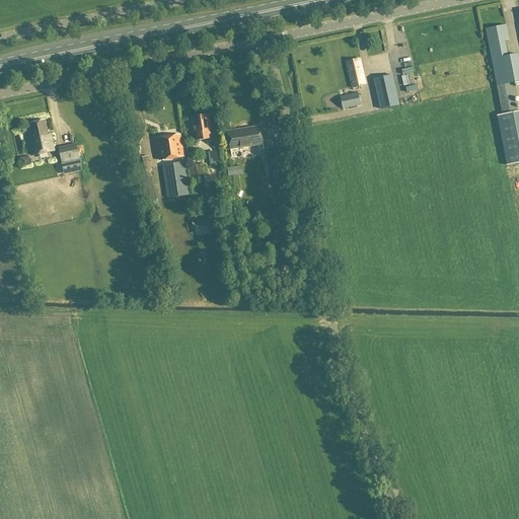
[(495,27),(485,29),(488,45),(504,42),(508,41),(505,25),(495,27)]
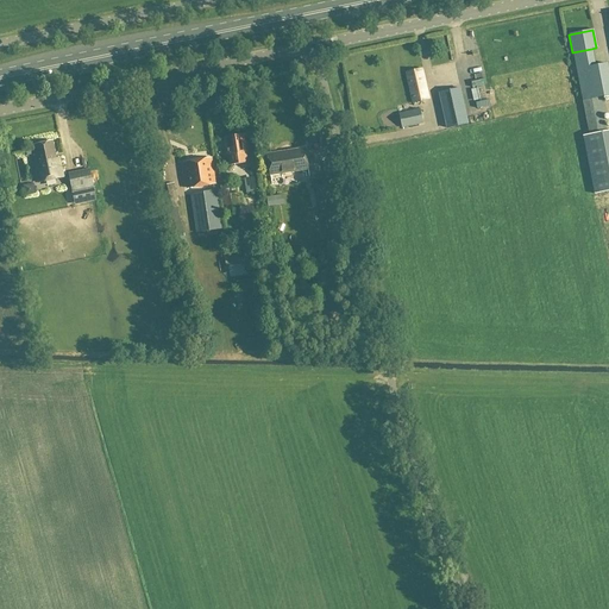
[(413,104),(427,100),(421,69),(406,73),(413,104)]
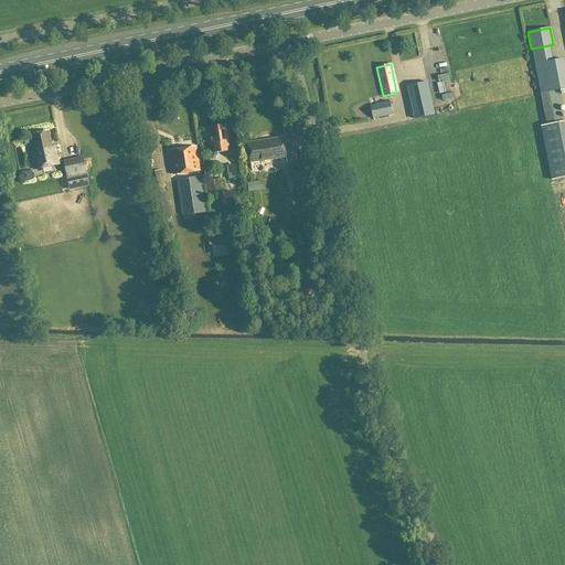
[(433,115),(426,83),(406,87),(414,119),(433,115)]
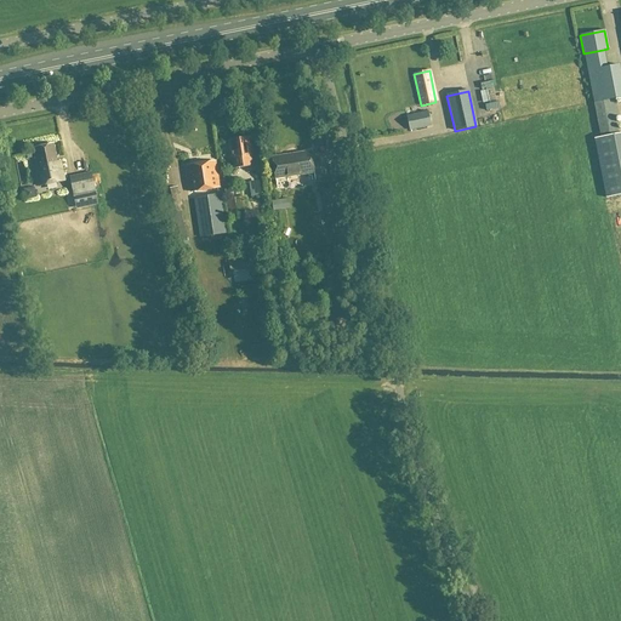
[(427,112),(405,117),(409,131),(429,126),(427,112)]
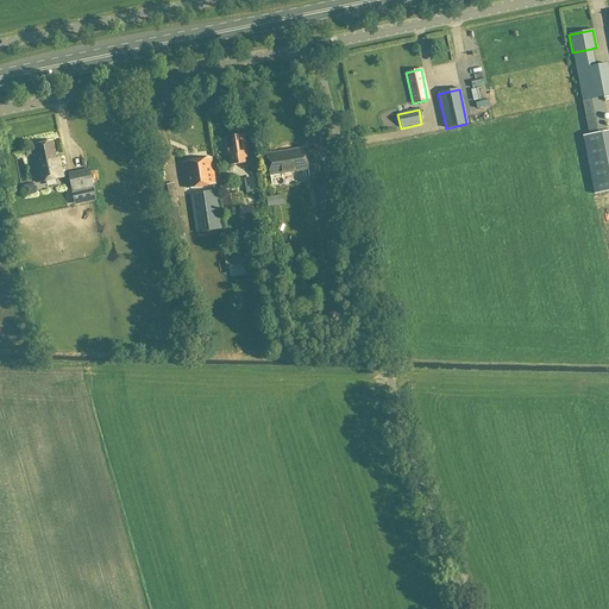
[(608,165),(608,129),(594,132),(596,148),(604,145),(608,165)]
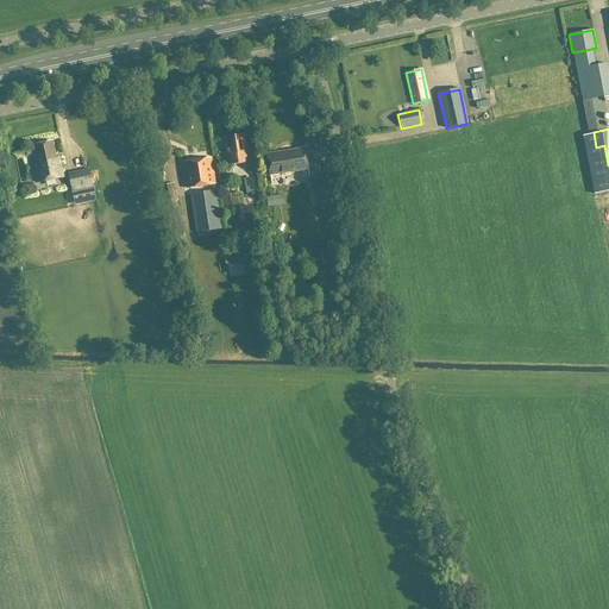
[(246,164),(245,161),(244,155),(246,154),(244,136),(224,138),(226,157),(228,156),(230,167),(246,164)]
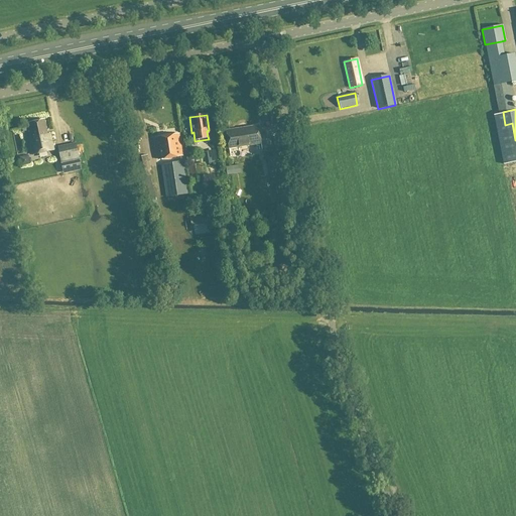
[(29,131),(27,132),(28,138),(31,155),(52,151),(49,133),(46,133),(44,120),(28,123),(29,131)]
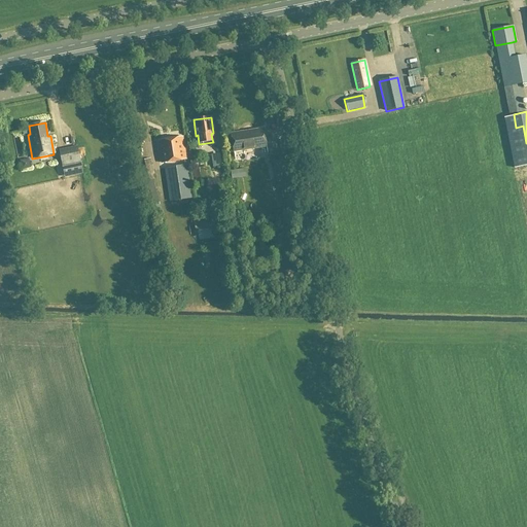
[(262,131),(231,136),(235,161),(234,152),(266,147),(262,131)]
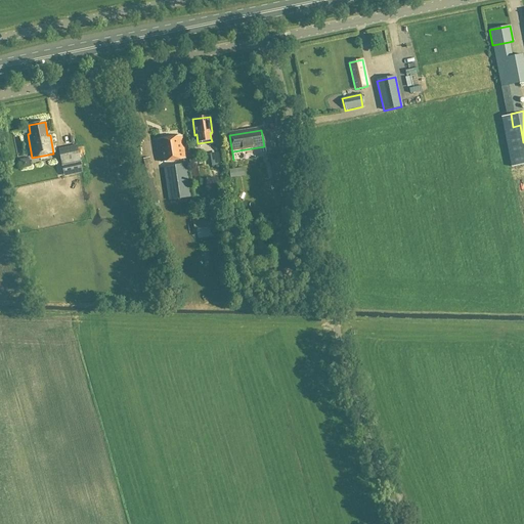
[(181,137),(157,140),(160,162),(183,159),(181,137)]
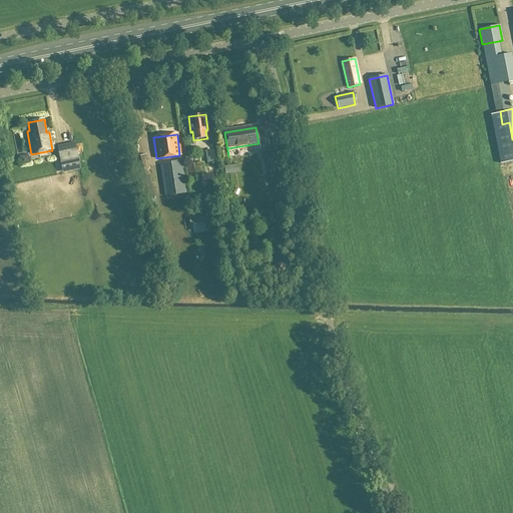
[(61,169),(79,165),(74,143),(56,147),(61,169)]
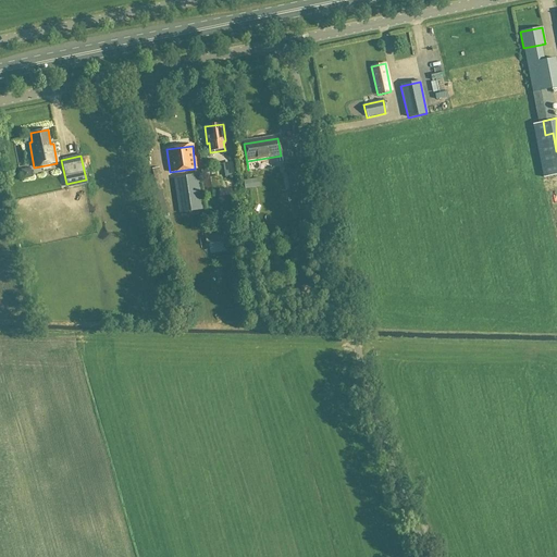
[(32,166),(24,169),(26,177),(34,175),(32,166)]
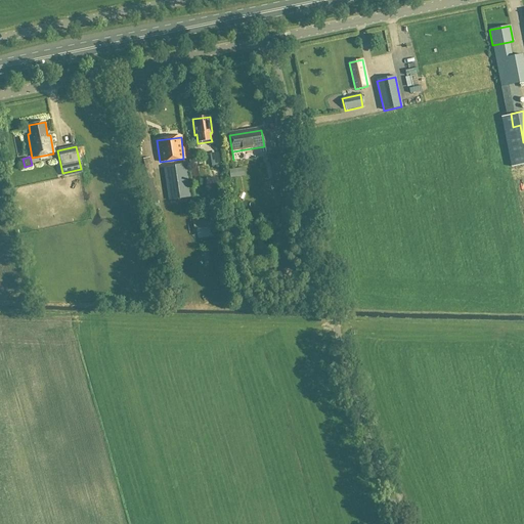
[(280,159),(269,161),(272,178),(284,175),(280,159)]
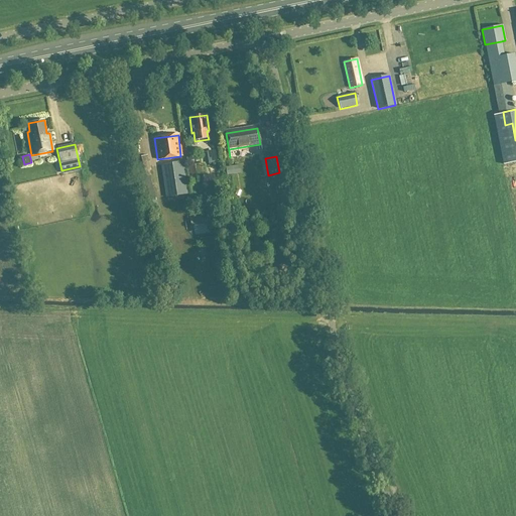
[(161,165),(165,197),(186,195),(182,162),(161,165)]
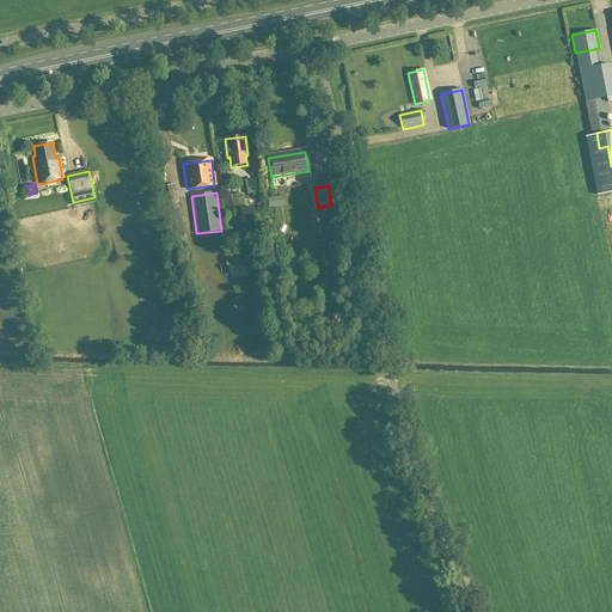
[(237,195),(222,196),(225,216),(240,215),(237,195)]
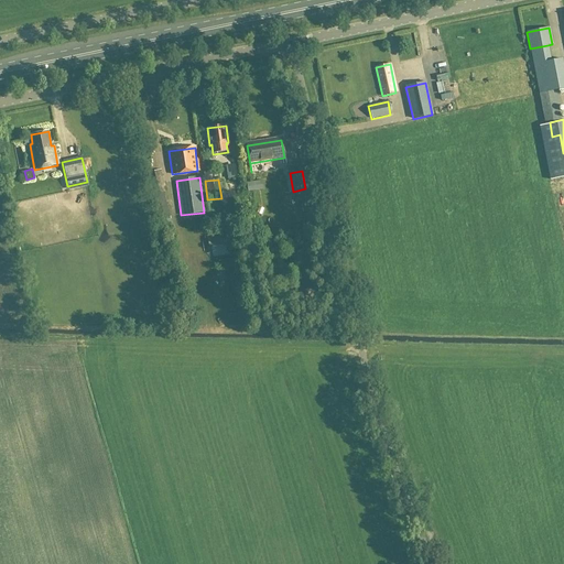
[(311,210),(308,196),(300,198),(303,213),(311,210)]
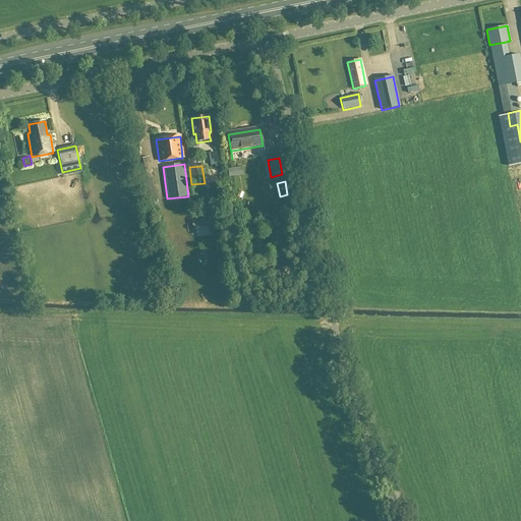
[(212,219),(190,223),(191,231),(213,227),(212,219)]
